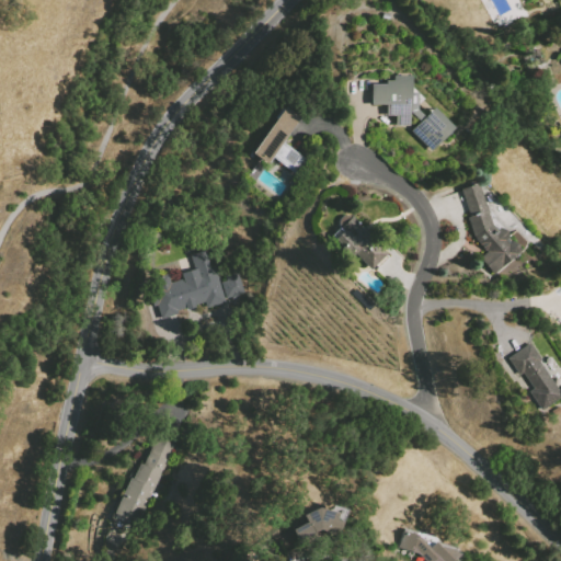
[(369,84),(384,84),(384,80),(391,80),(391,76),(410,76),(410,92),(416,92),(416,111),(424,117),(433,109),(454,127),(431,151),(410,132),(419,122),(409,112),(410,126),(395,126),(395,116),(385,116),(385,105),(369,105),(369,84)]
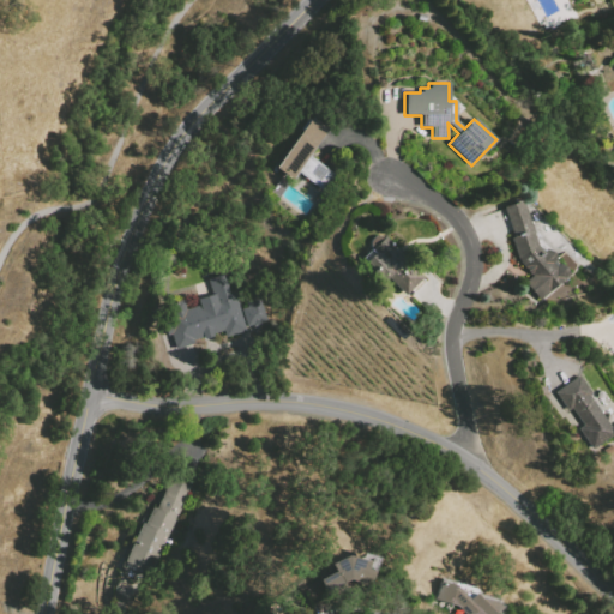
[(313,116),(329,128),(318,143),(318,144),(311,156),(336,174),(324,190),(299,172),(293,180),(274,166),(298,134),(299,136),(313,116)]
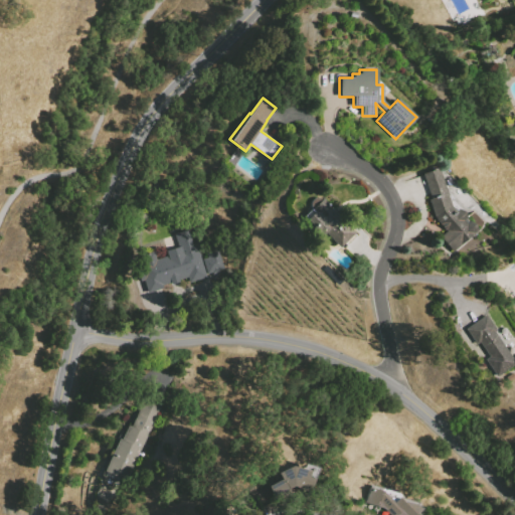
[(422,173),(438,168),(451,206),(456,211),(458,209),(463,211),(479,230),(454,249),(441,236),(446,231),(445,229),(448,223),(441,224),(435,216),(422,173)]
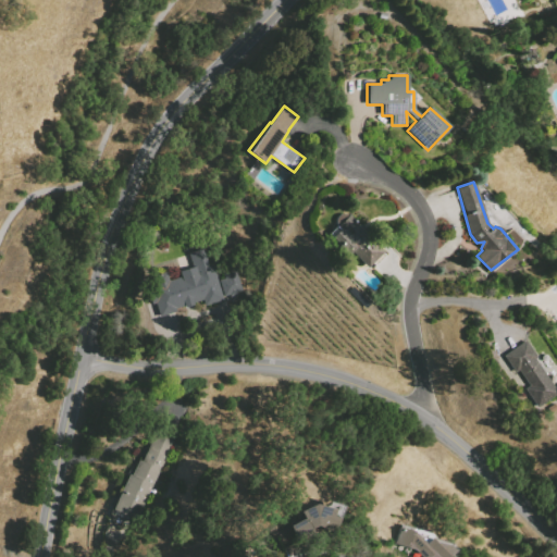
[(366,267),(346,246),(341,251),(326,236),(337,226),(335,223),(335,221),(336,218),(341,214),(343,213),(346,213),(348,215),(349,214),(379,245),(378,246),(383,251),(382,252),(386,256),(375,267),(371,262),(366,267)]
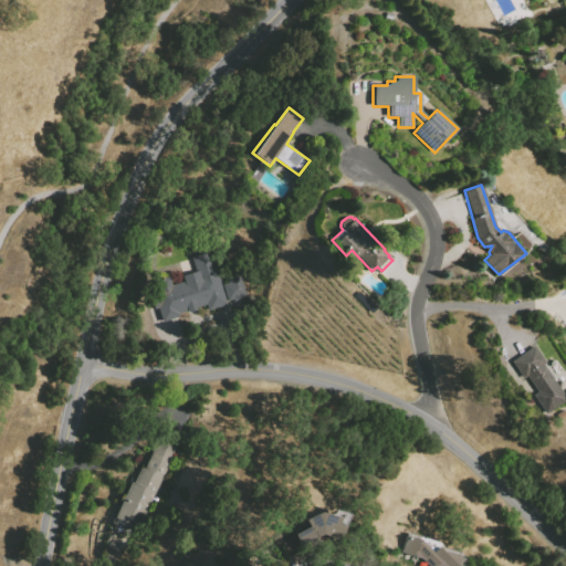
[(192,258),(213,251),(229,304),(207,311),(206,305),(180,313),(181,316),(163,322),(161,318),(157,320),(148,292),(156,290),(154,281),(169,276),(171,285),(188,280),(190,287),(200,285),(192,258)]
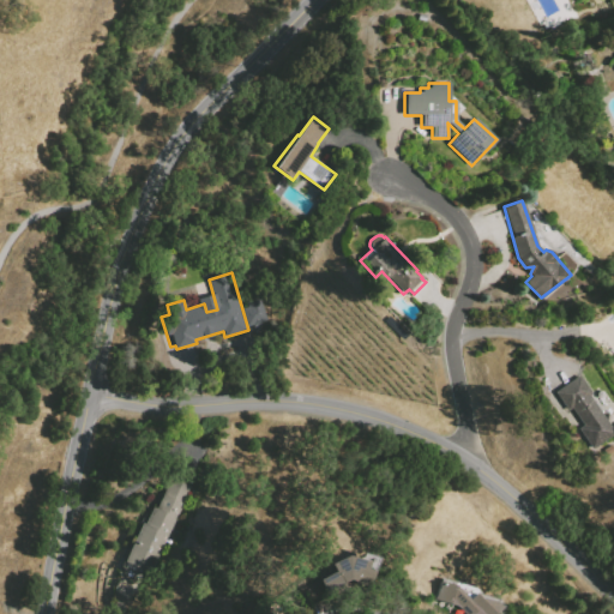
[(555,392),(579,375),(591,393),(589,395),(613,431),(613,433),(593,449),(578,428),(583,426),(571,408),(567,410),(555,392)]
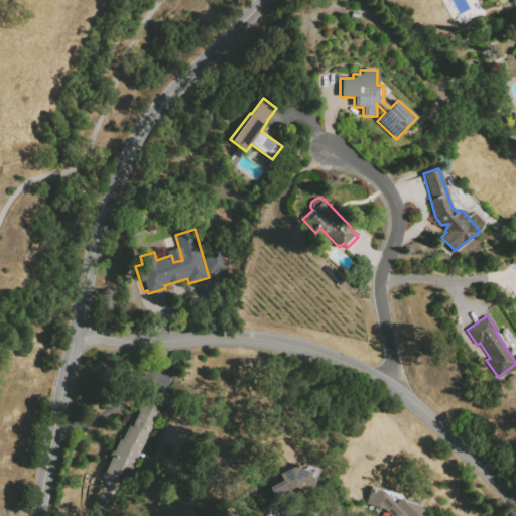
[(142,401),(159,408),(130,483),(104,473),(118,438),(122,440),(128,426),(132,428),(142,401)]
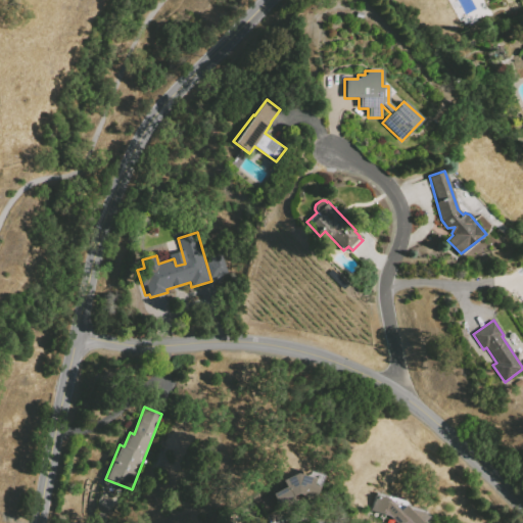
[(269,522),(258,500),(284,488),(280,479),(294,473),(305,476),(307,471),(321,474),(317,492),(282,508),(287,519),(277,522),(269,522)]
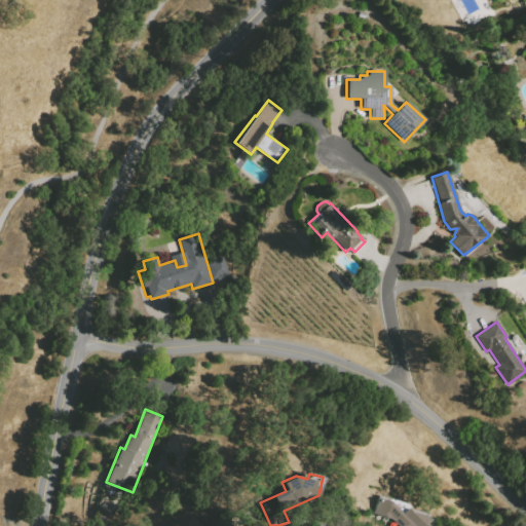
[(379,495),(412,504),(411,509),(427,514),(434,522),(428,525),(388,525),(387,524),(391,520),(373,515),(379,495)]
